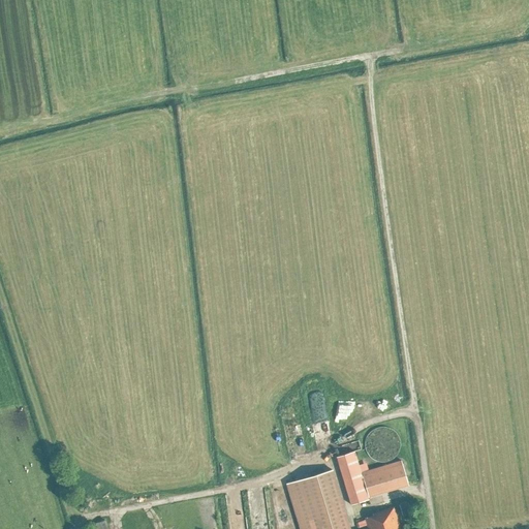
[(353,452),(336,457),(350,504),(368,499),(353,452)]
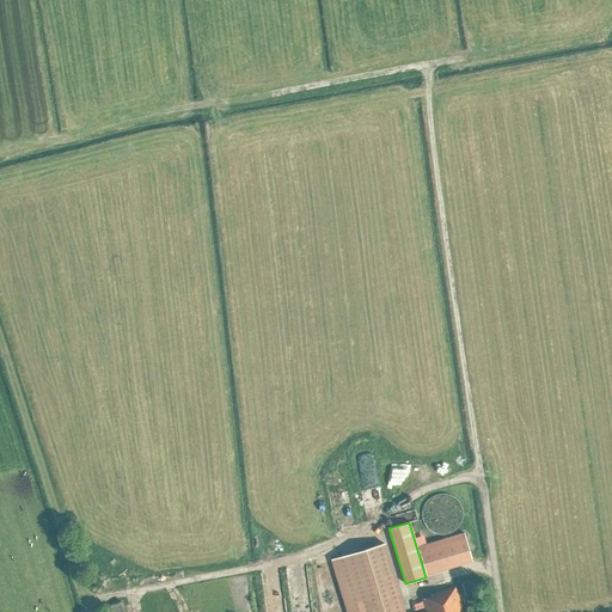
[(347,611),(405,611),(385,544),(331,560),(347,611)]
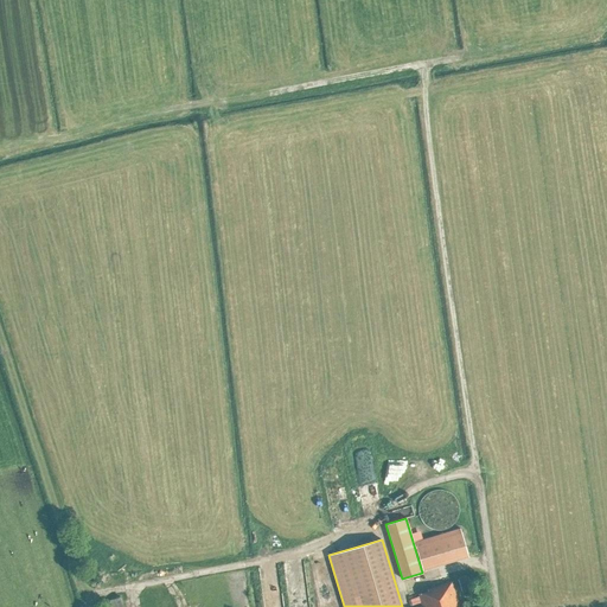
[(470,575),(459,577),(462,590),(473,587),(470,575)]
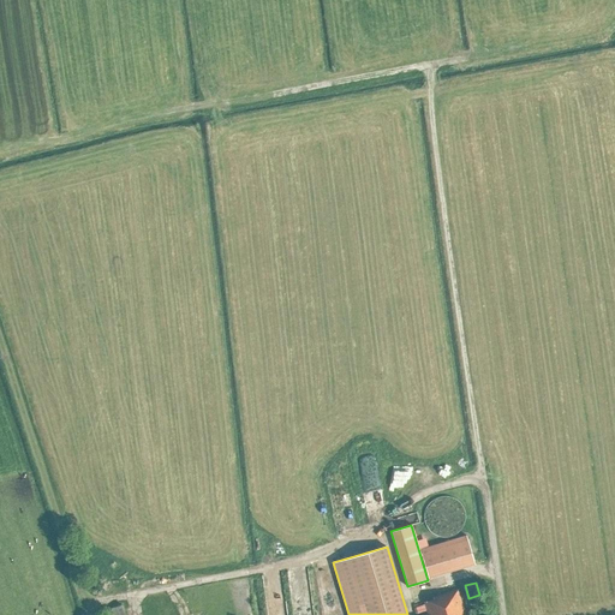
[(428,613),(421,614),(465,614),(457,590),(433,597),(433,598),(424,602),(428,613)]
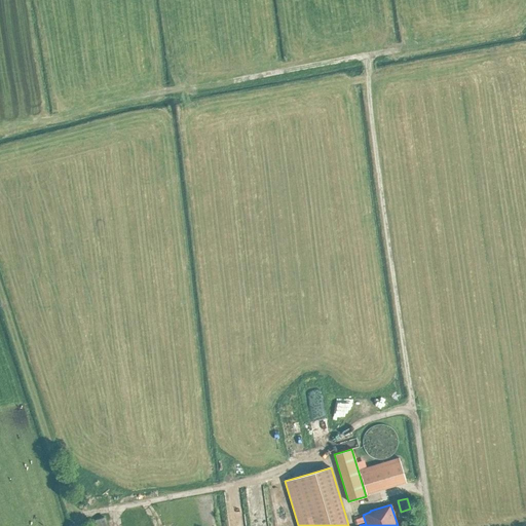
[(107,525),(105,517),(86,523),(86,525),(107,525)]
